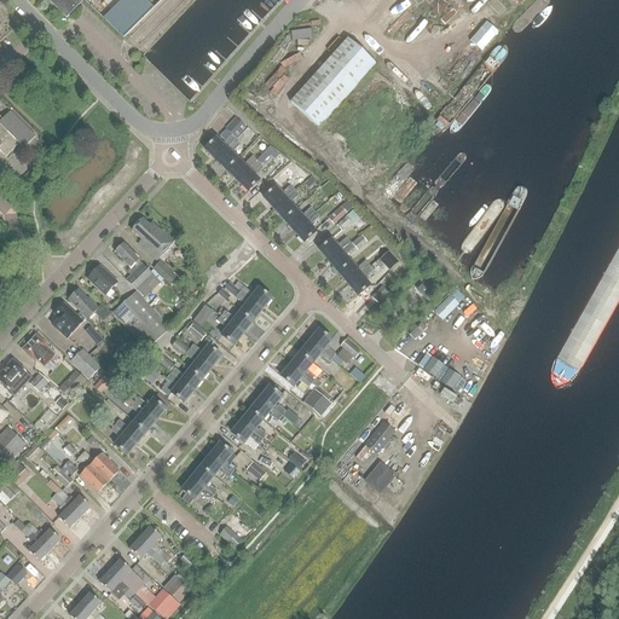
[(51,0),(68,16),(81,0),(51,0)]
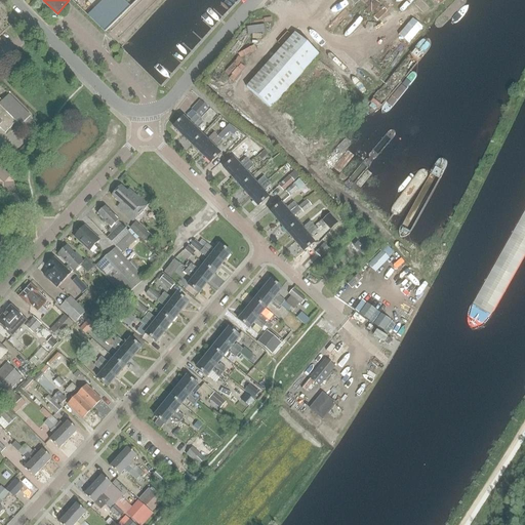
[(79,0),(108,32),(134,7),(127,0),(79,0)]
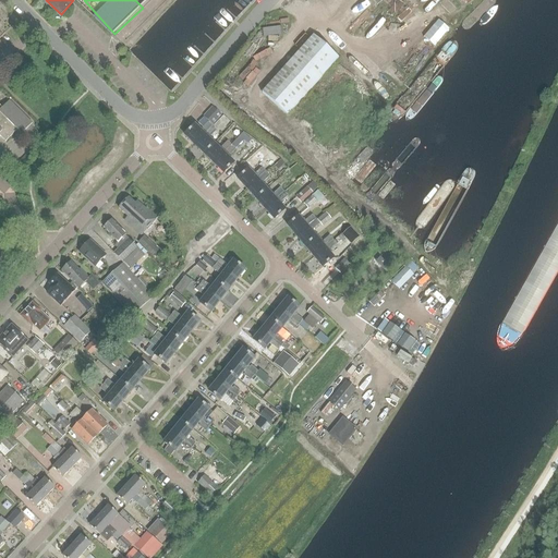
[(415,12),(402,0),(368,0),(368,1),(380,14),(384,11),(400,27),(415,12)]
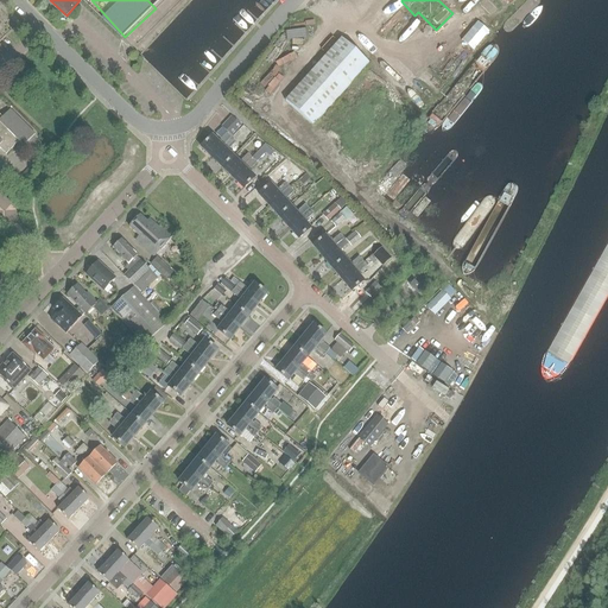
[(468,10),(461,19),(464,23),(460,29),(468,35),(481,20),(468,10)]
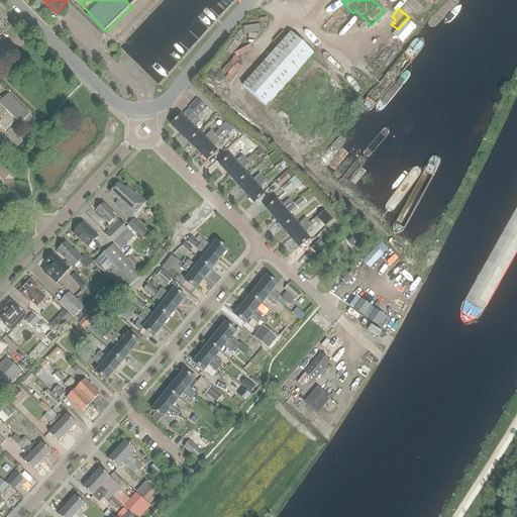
[(266,107),(313,55),(290,33),(242,86),(266,107)]
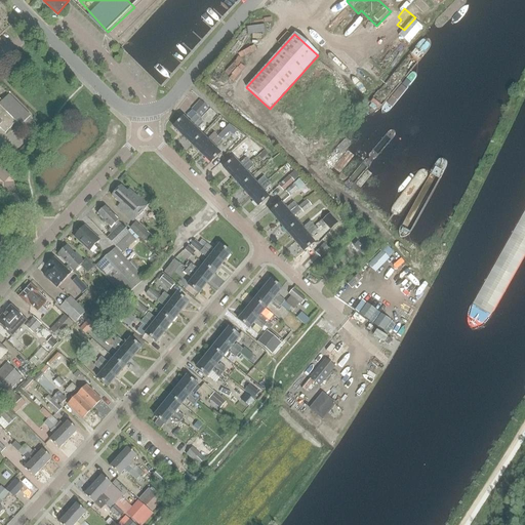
[(0,127),(6,133),(16,122),(21,126),(30,116),(8,95),(2,102),(0,98),(0,127)]
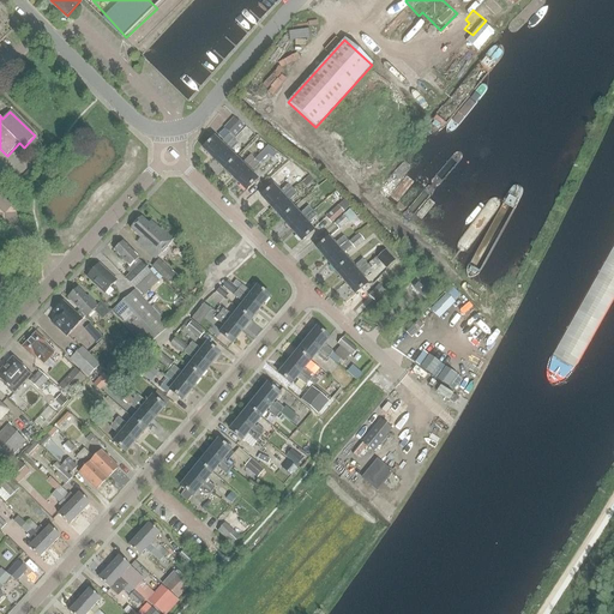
[(234,138),(245,127),(234,118),(224,128),(234,138)]
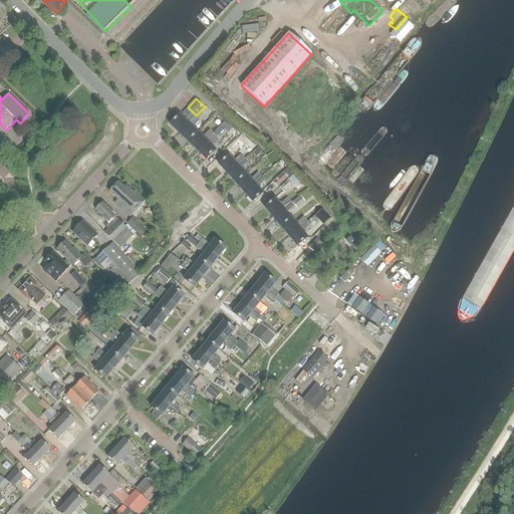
[(192,114),(193,112),(189,108),(182,114),(187,118),(192,114)]
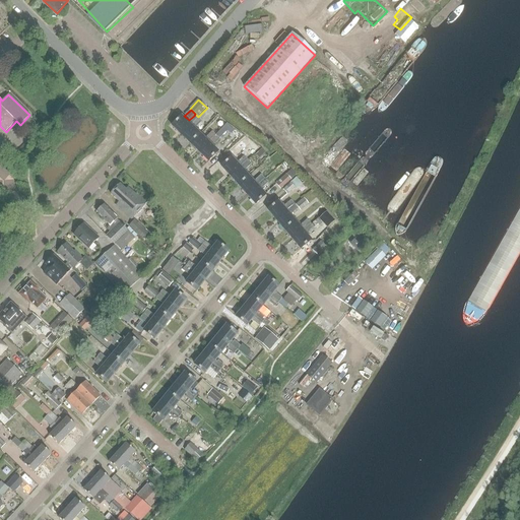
[(197,119),(194,116),(189,120),(188,121),(189,122),(188,124),(181,117),(172,127),(181,135),(197,119)]
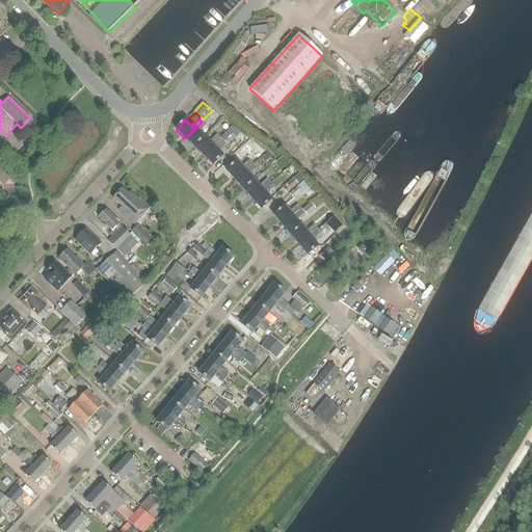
[(232,127),(223,121),(219,126),(228,132),(232,127)]
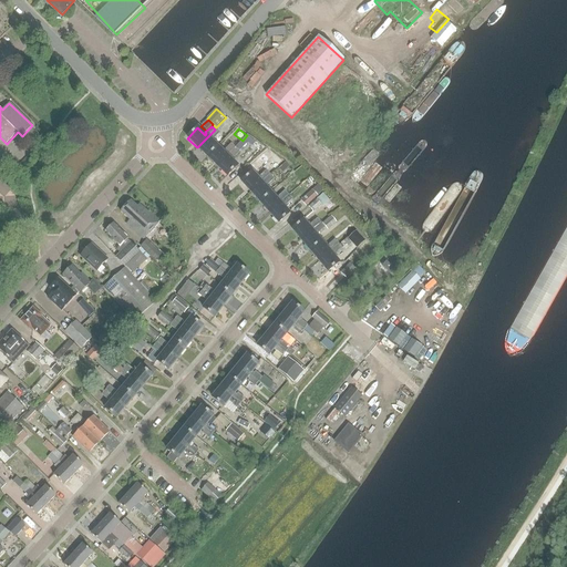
[(219,133),(215,130),(197,147),(207,157),(217,147),(209,140),(212,138),(213,140),(219,133)]
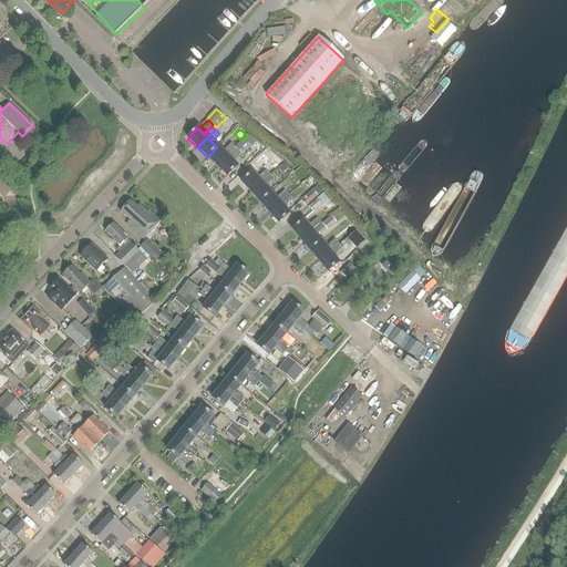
[(207,157),(217,167),(235,148),(230,145),(225,151),(226,152),(224,154),(217,147),(207,157)]
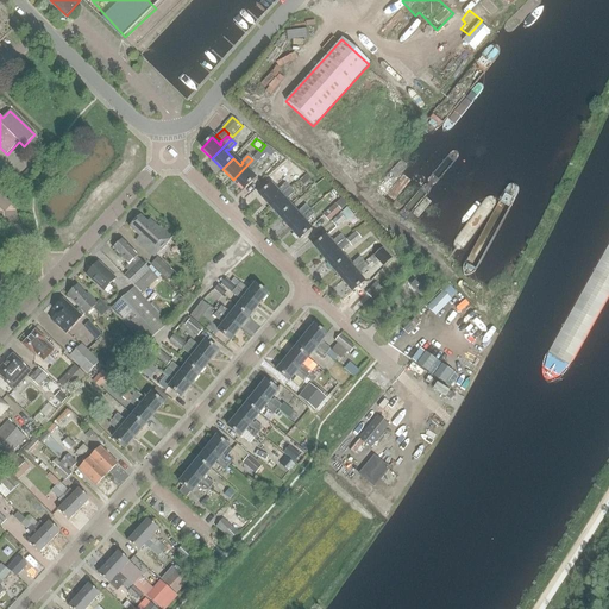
[(250,171),(257,164),(252,159),(233,180),(244,190),(255,180),(246,171),(249,169),(250,171)]
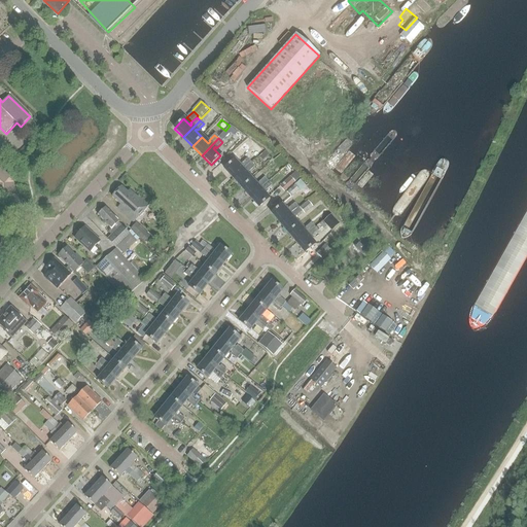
[(269,155),(266,151),(259,157),(262,161),(269,155)]
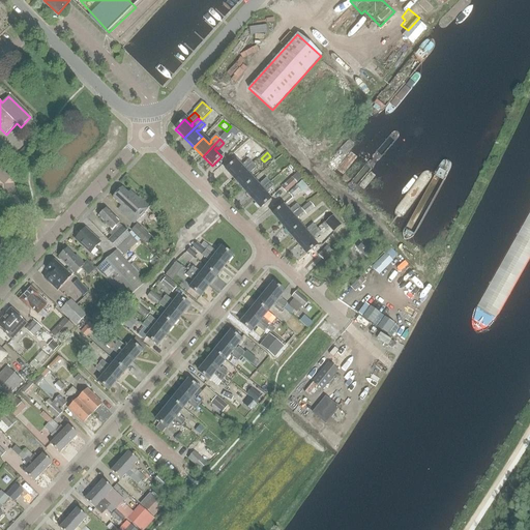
[(243,166),(244,167),(242,169),(235,162),(226,170),(234,179),(252,164),(248,160),(243,166)]
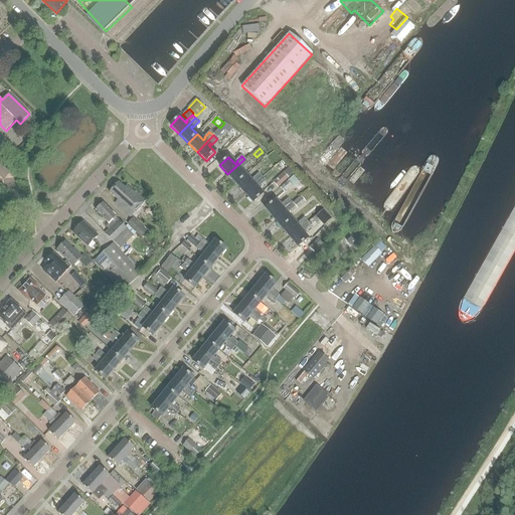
[(227,174),(236,184),(245,175),(239,169),(241,167),(243,168),(248,164),(244,159),(227,174)]
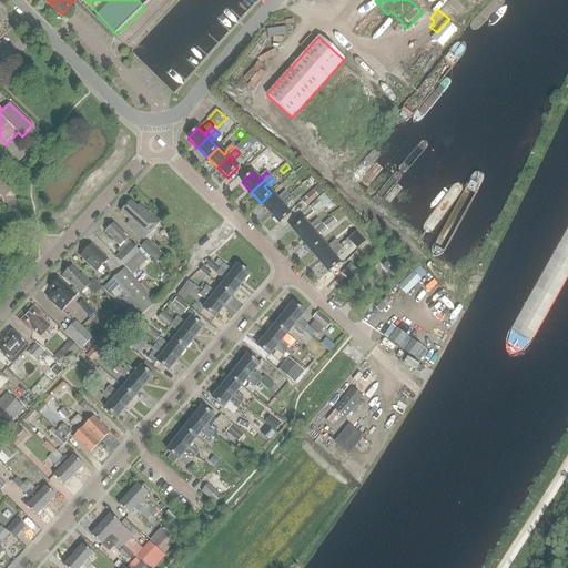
[(318,195),(313,191),(301,201),(306,206),(318,195)]
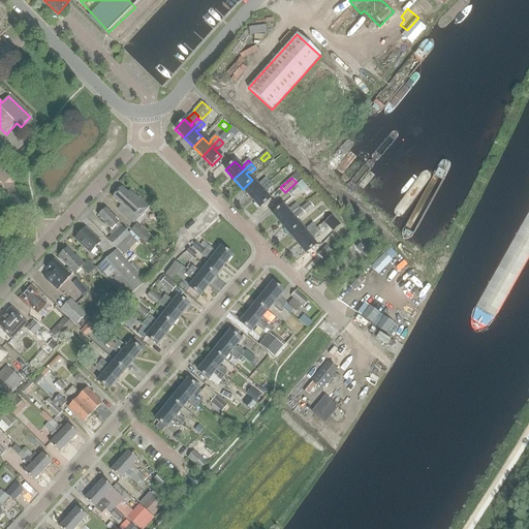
[(243,189),(251,199),(269,183),(266,179),(259,184),(261,185),(258,187),(252,180),(243,189)]
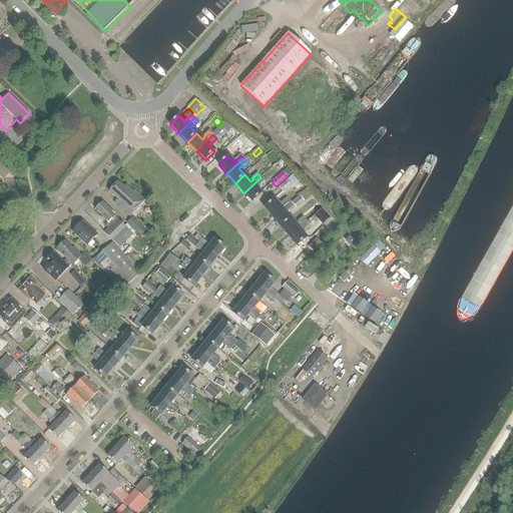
[(262,193),(255,186),(258,184),(259,185),(264,181),(261,177),(243,193),(251,201),(262,193)]
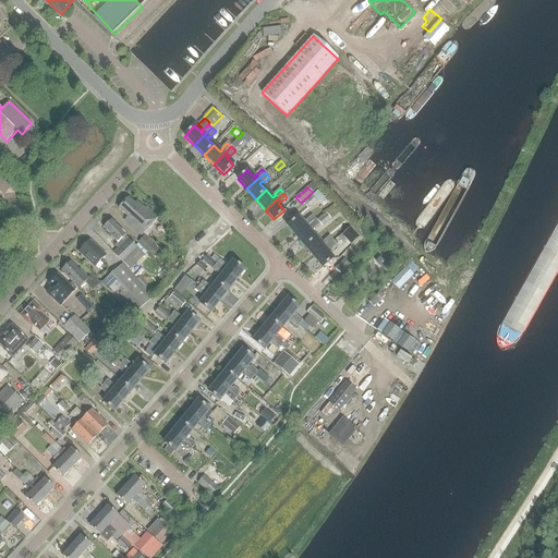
[(303,204),(308,209),(316,202),(311,196),(303,204)]
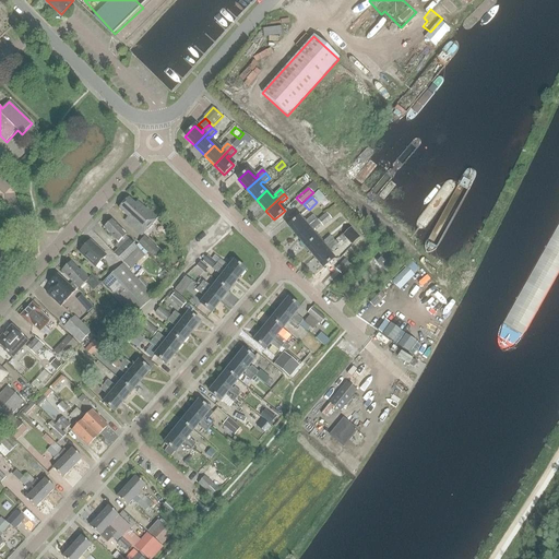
[(157,218),(146,207),(144,210),(138,203),(135,205),(129,200),(119,210),(128,217),(125,221),(141,236),(157,218)]
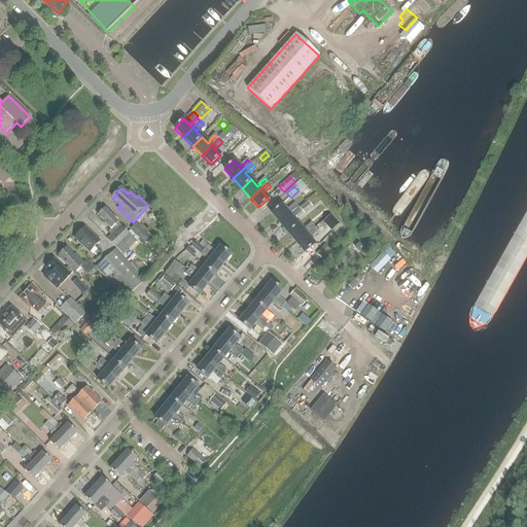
[(313,207),(308,201),(300,208),(305,214),(313,207)]
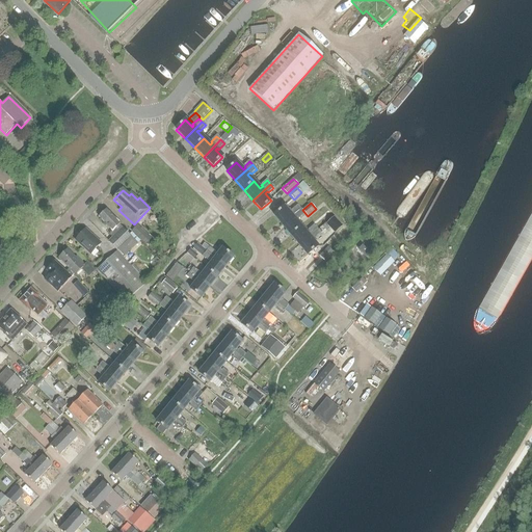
[(283,225),(300,210),(297,206),(291,211),(293,212),(290,214),(284,207),(274,216),(283,225)]
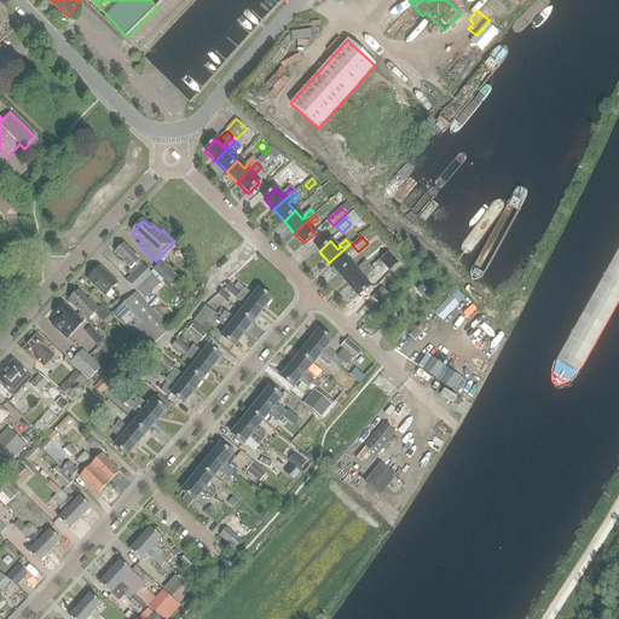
[(329,262),(340,276),(352,266),(342,255),(345,253),(347,255),(353,249),(350,244),(329,262)]
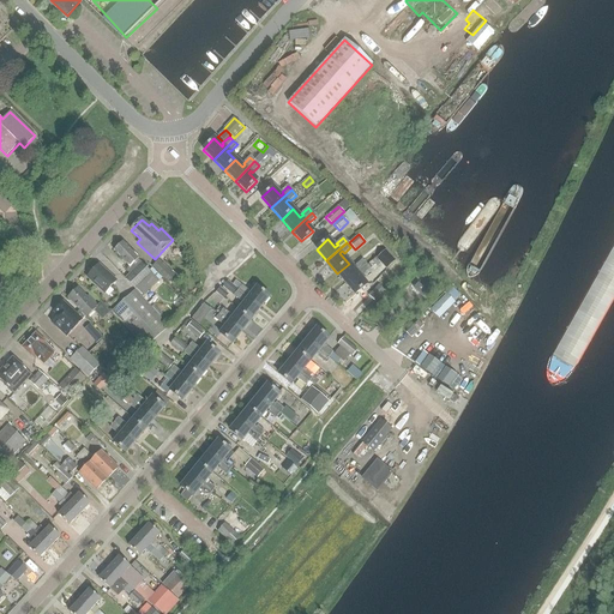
[(152,275),(138,260),(139,259),(124,244),(114,252),(130,268),(126,271),(130,274),(125,280),(136,290),(152,275)]
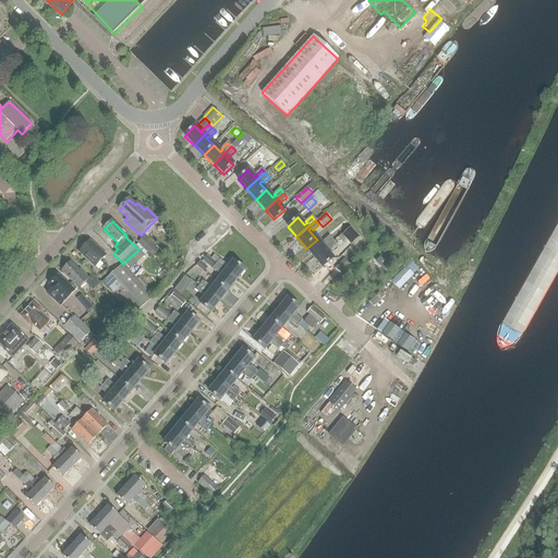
[(350,228),(342,235),(351,244),(360,237),(350,228)]
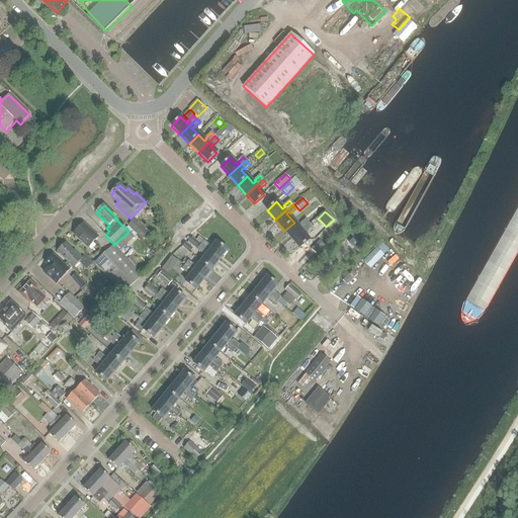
[(148,233),(135,219),(128,226),(142,239),(148,233)]
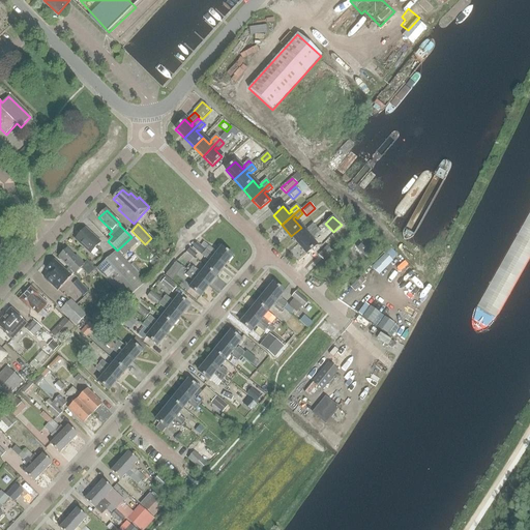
[(291,236),(298,244),(316,229),(313,226),(307,231),(308,232),(306,234),(301,228),(291,236)]
